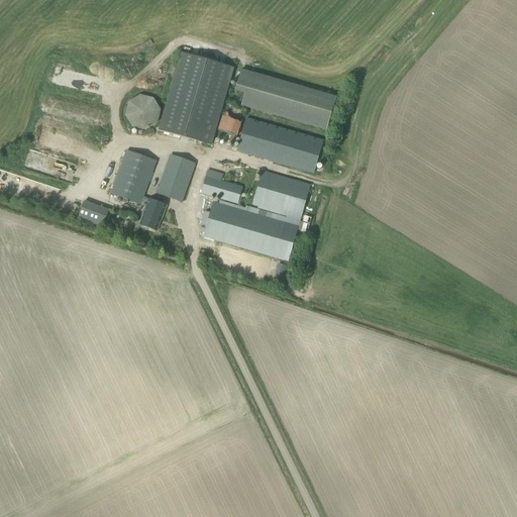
[(234,69),(212,63),(214,54),(205,52),(203,60),(192,57),(193,53),(187,52),(186,55),(181,54),(159,130),(211,146),(234,69)]
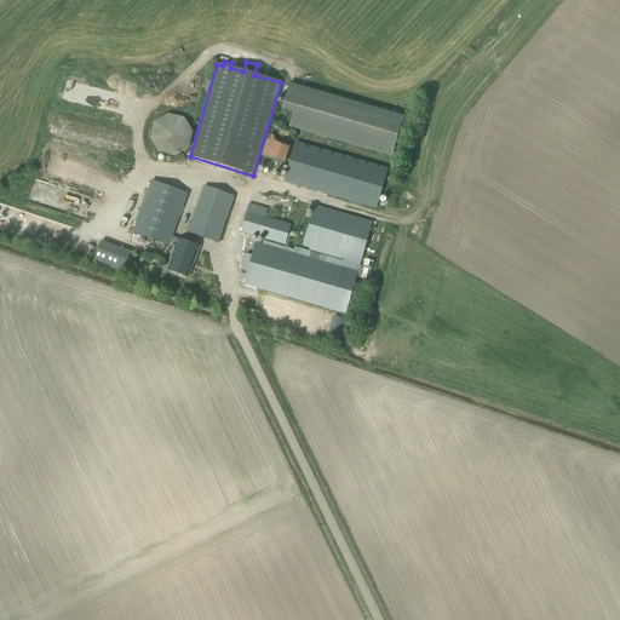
[(288,85),(281,110),(293,113),(290,127),(391,158),(403,118),(288,85)]
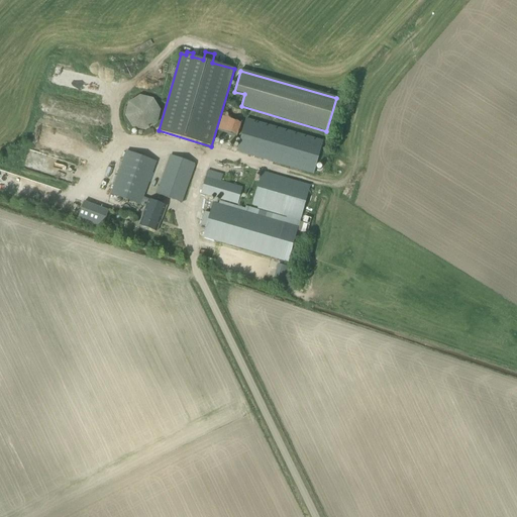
[(132,128),(145,130),(158,124),(161,110),(153,99),(140,96),(128,102),(125,116),(132,128)]
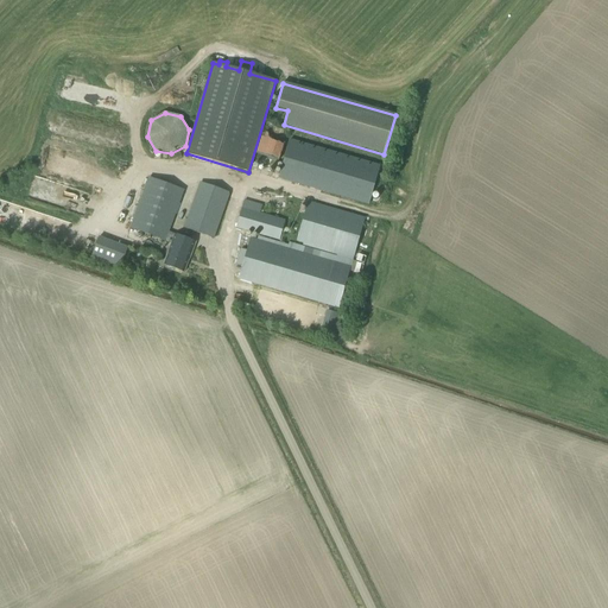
[(278,179),(368,204),(380,164),(290,139),(278,179)]
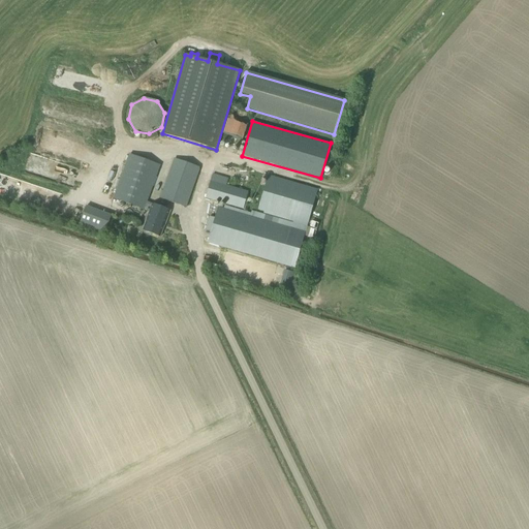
[(130,154),(114,198),(145,210),(147,201),(160,165),(130,154)]
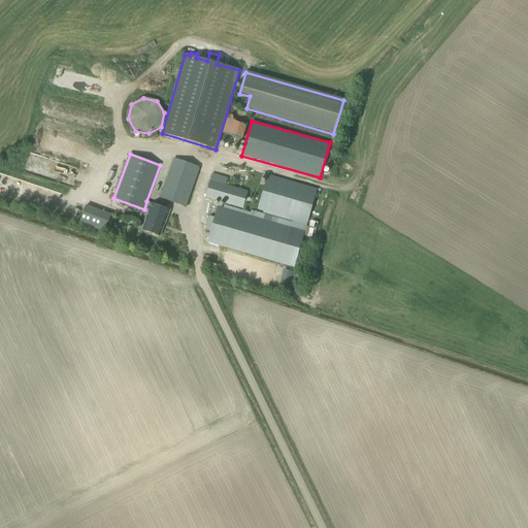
[(199,167),(173,158),(160,198),(185,207),(199,167)]
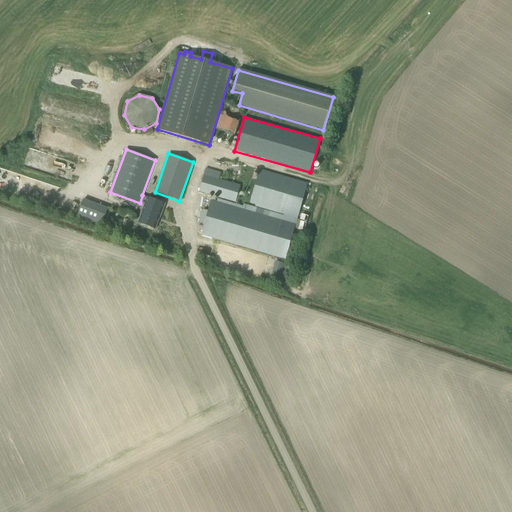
[(236,202),(241,186),(218,179),(220,173),(206,169),(199,192),(236,202)]
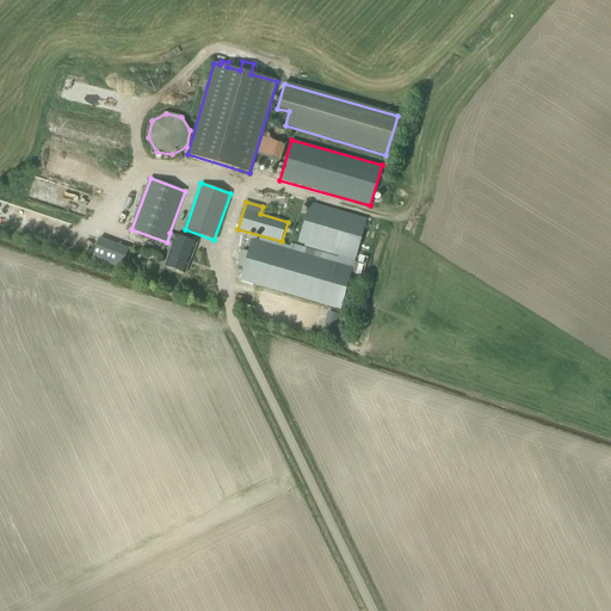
[(298,242),(356,259),(366,220),(310,203),(298,242)]
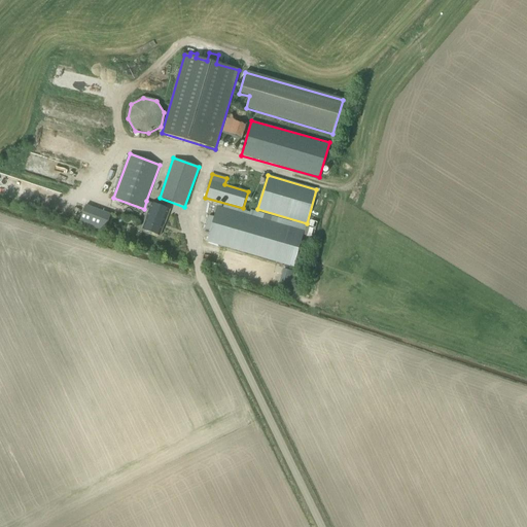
[(145,220),(142,231),(160,237),(169,209),(146,201),(144,209),(149,211),(146,218),(145,220)]
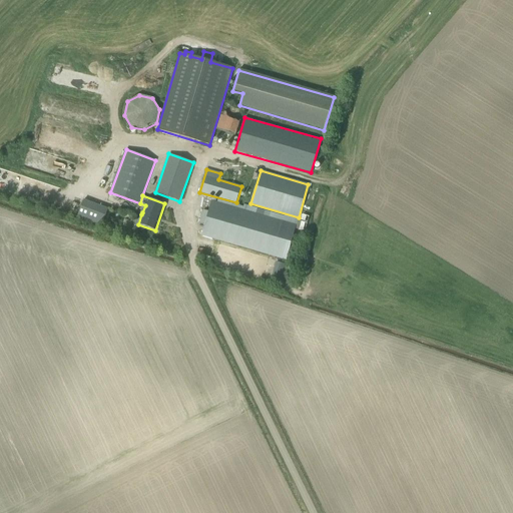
[(108,208),(83,199),(76,218),(101,227),(108,208)]
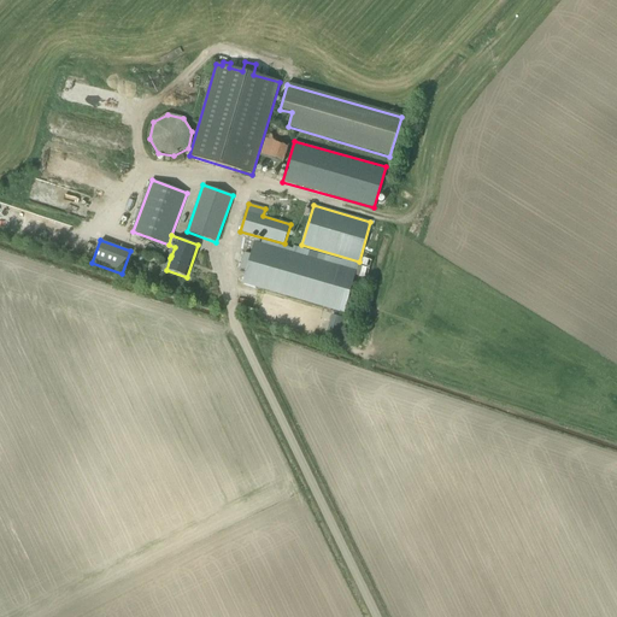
[(242,282),(344,312),(358,265),(293,246),(292,248),(262,240),(262,242),(254,240),(250,254),(244,253),(240,269),(246,270),(242,282)]
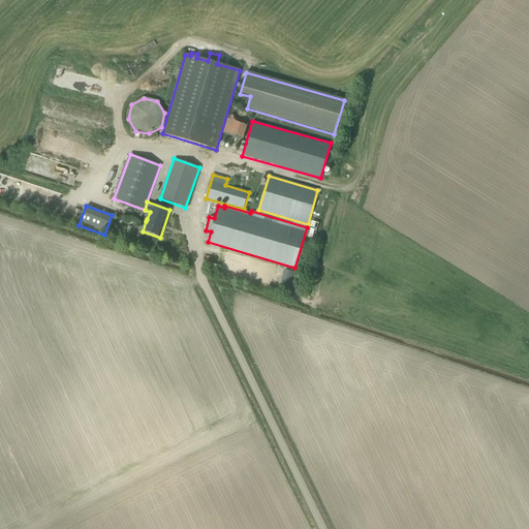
[(281,283),(292,286),(298,273),(285,269),(281,283)]
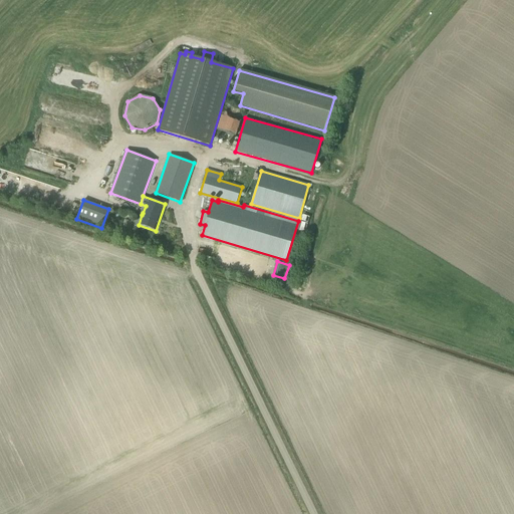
All buildings are outlined.
